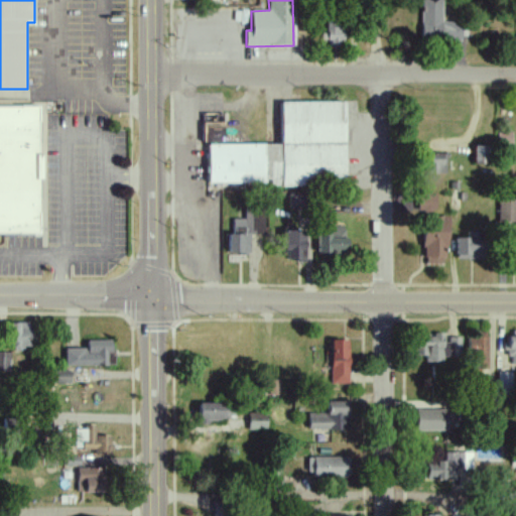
[(345,23),(325,22),(324,41),(344,42),(345,23)]
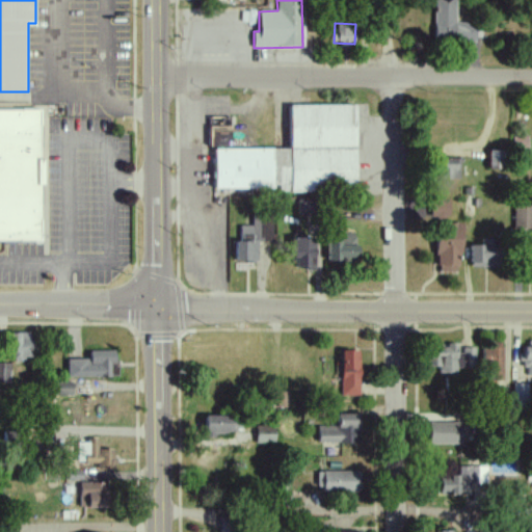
[(214,150),(214,190),(278,189),(278,191),(355,191),(355,106),(289,106),(290,150),(214,150)]
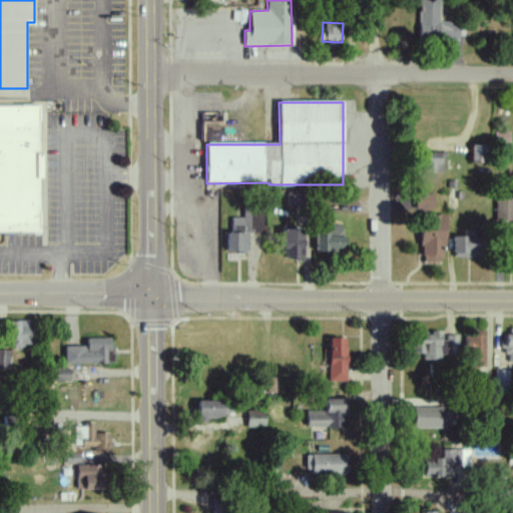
[(0,232),(39,232),(40,105),(0,105),(0,232)]
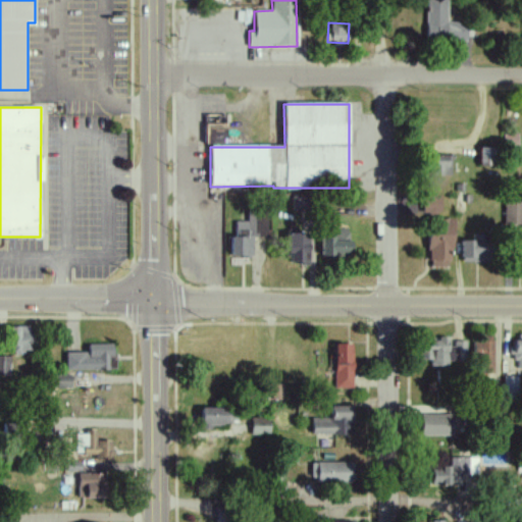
[(205,114),(205,145),(226,146),(226,114),(205,114)]
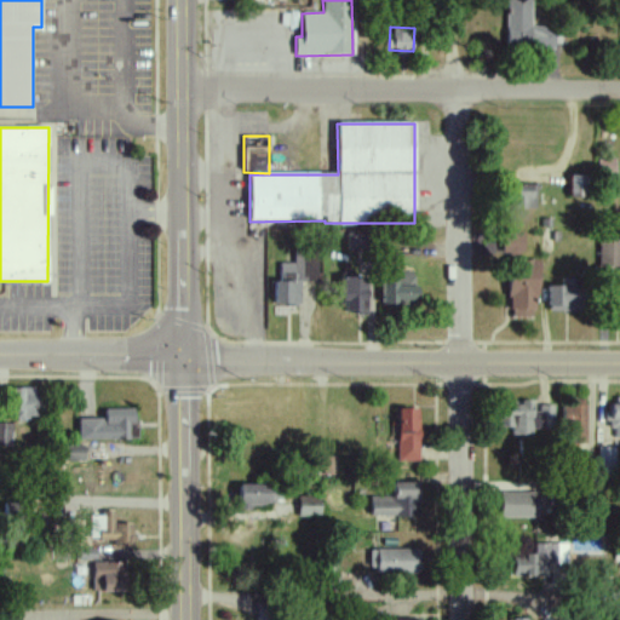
[(568,196),(587,197),(587,177),(569,176),(568,196)]
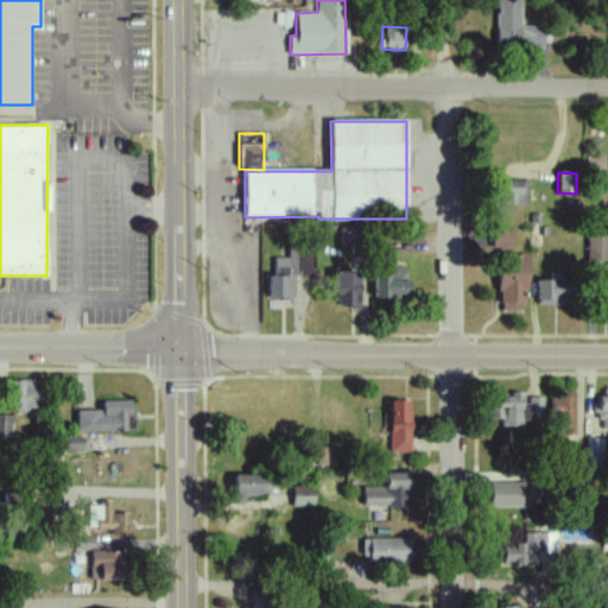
[(526,204),(525,182),(504,182),(504,206),(526,204)]
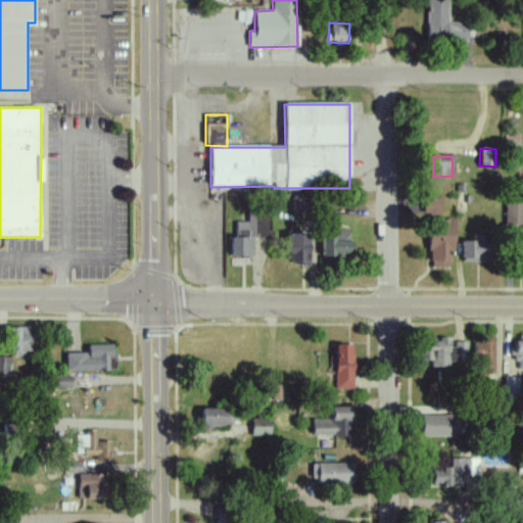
[(293,211),(307,211),(307,195),(293,196),(293,211)]
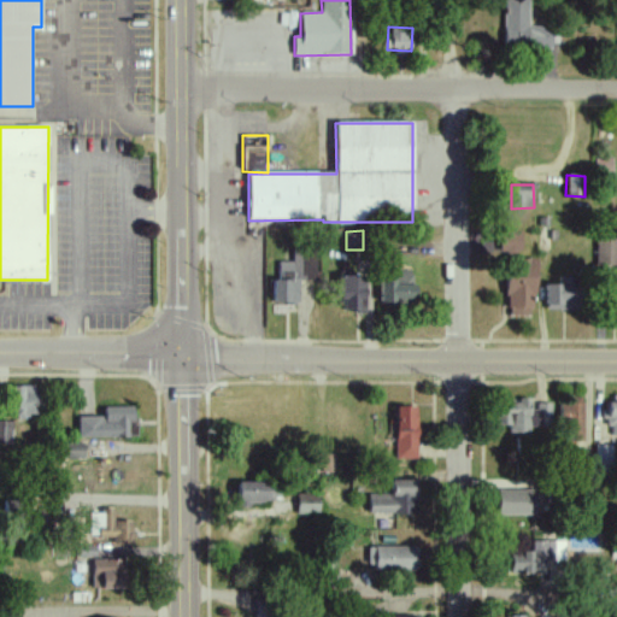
[(499,256),(519,257),(521,233),(499,231),(499,256)]
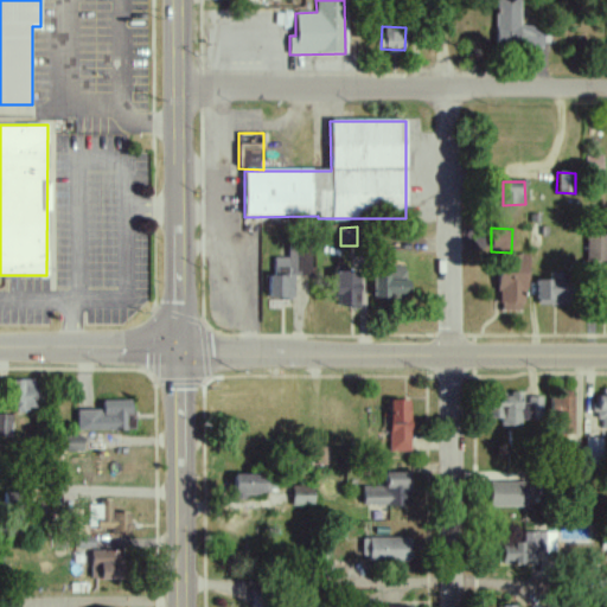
[(606,235),(587,235),(587,262),(606,261),(606,235)]
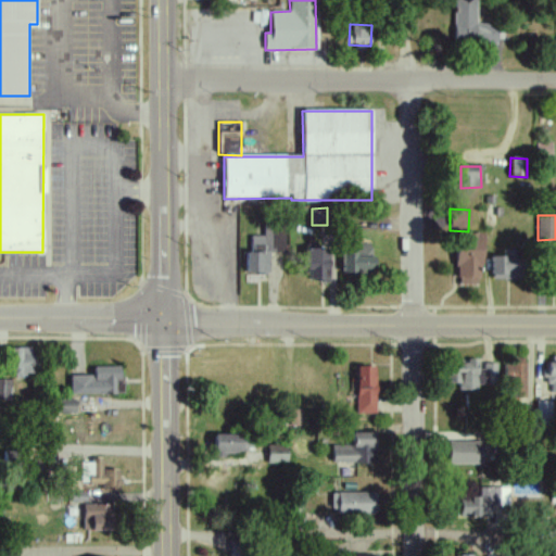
[(251,237),(251,253),(285,252),(283,229),(264,229),(264,236),(251,237)]
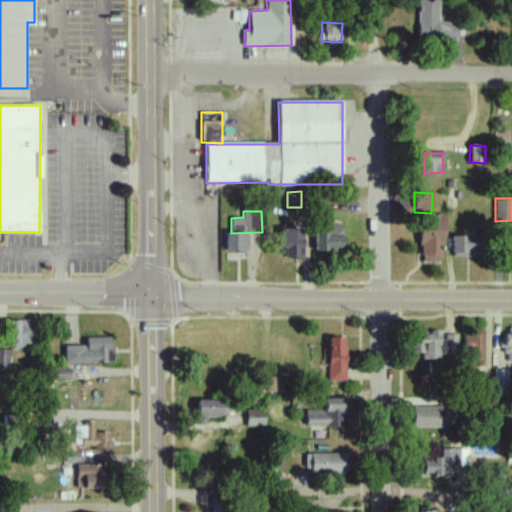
[(443,262),(444,215),(421,215),(420,262),(443,262)]
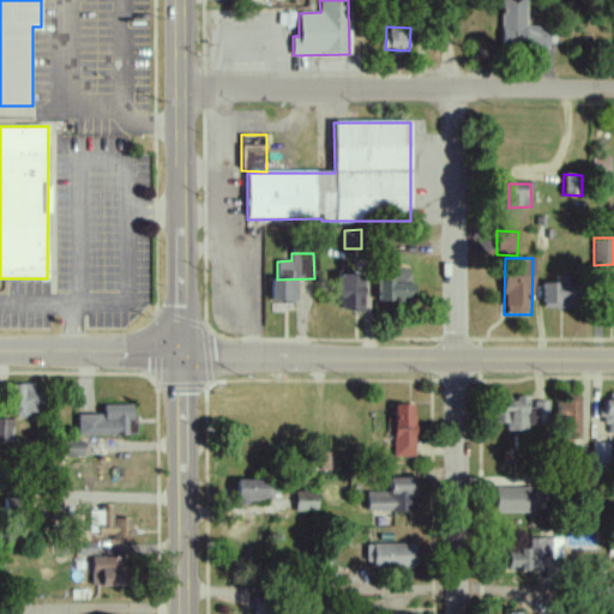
[(378,302),(410,302),(411,270),(379,269),(378,302)]
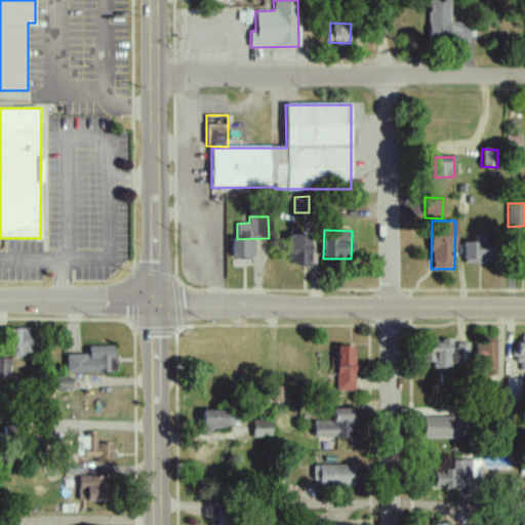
[(290,267),(311,267),(310,235),(290,236),(290,267)]
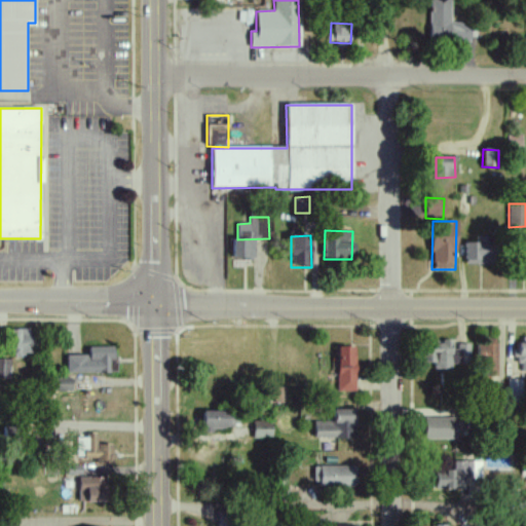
[(233,260),(255,260),(255,239),(233,239),(233,260)]
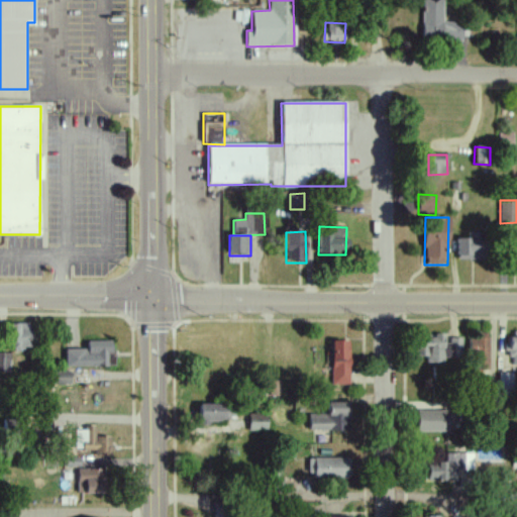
[(456,260),(487,261),(488,240),(457,239),(456,260)]
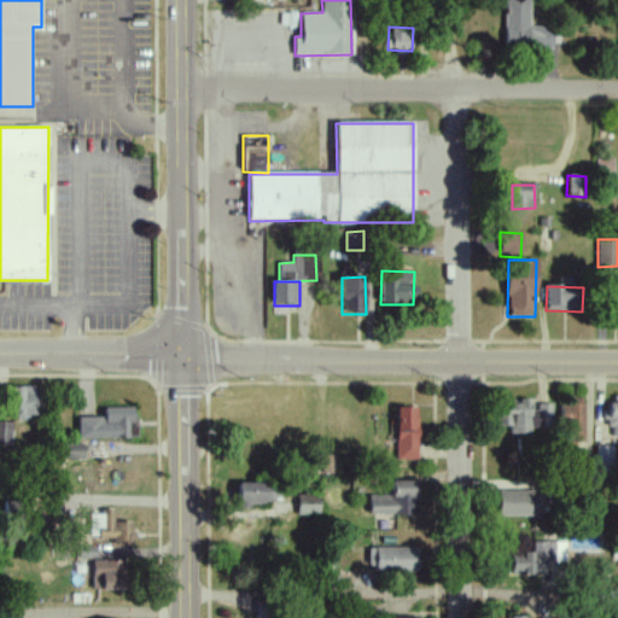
[(39,418),(40,388),(12,388),(11,417),(39,418)]
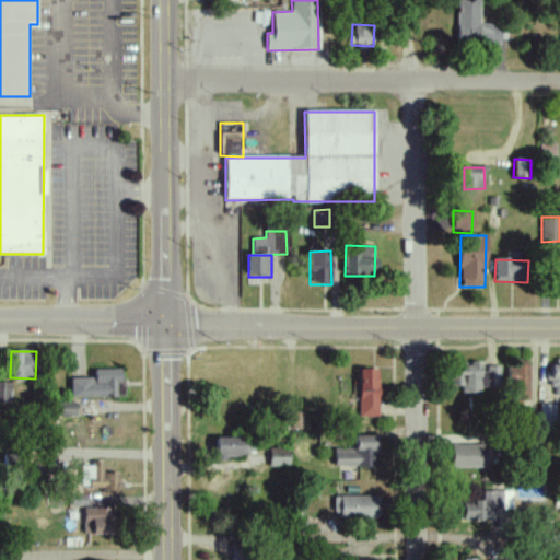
[(450,386),(462,386),(462,394),(480,394),(480,389),(501,389),(501,366),(483,366),(483,364),(450,364),(450,386)]
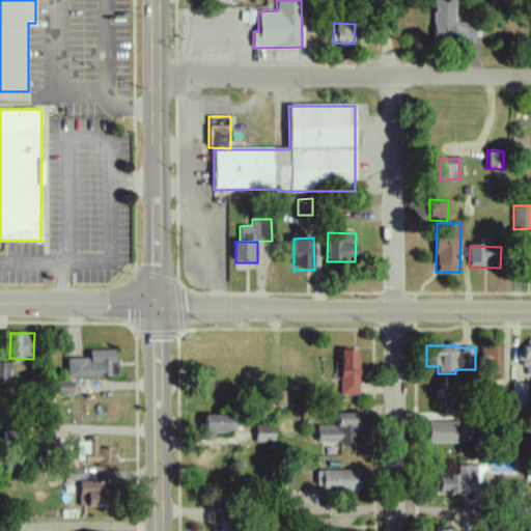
[(502,381),(502,347),(482,347),(482,381),(502,381)]
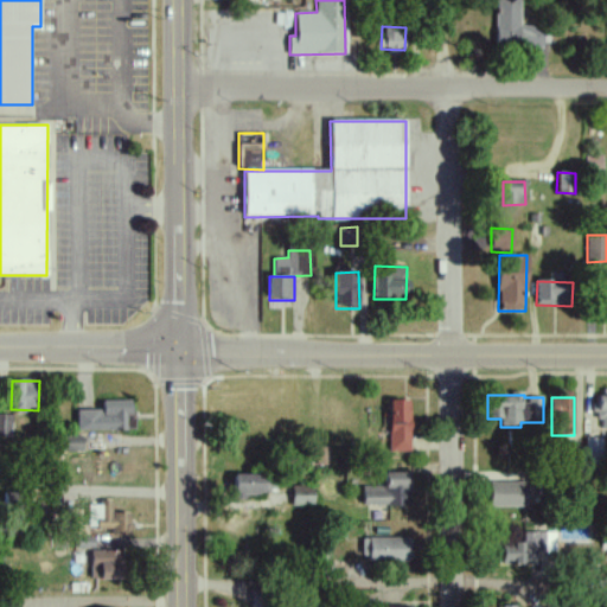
[(102,402),(102,410),(76,410),(77,432),(133,430),(132,401),(102,402)]
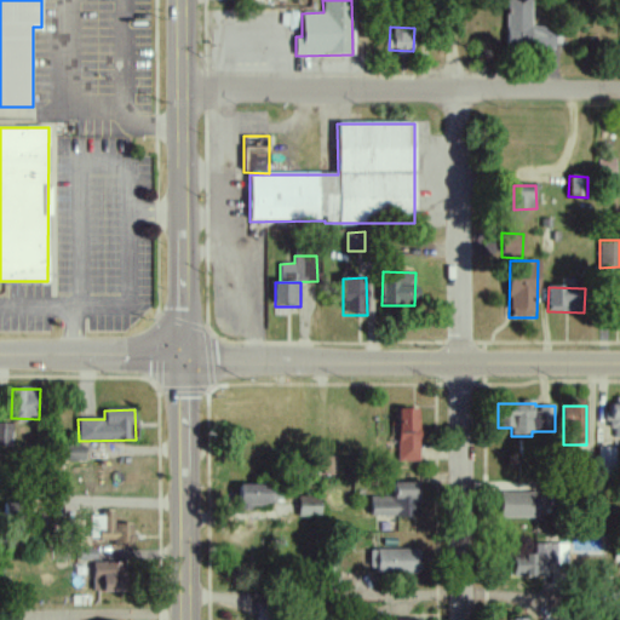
[(418,461),(419,411),(397,409),(397,461),(418,461)]
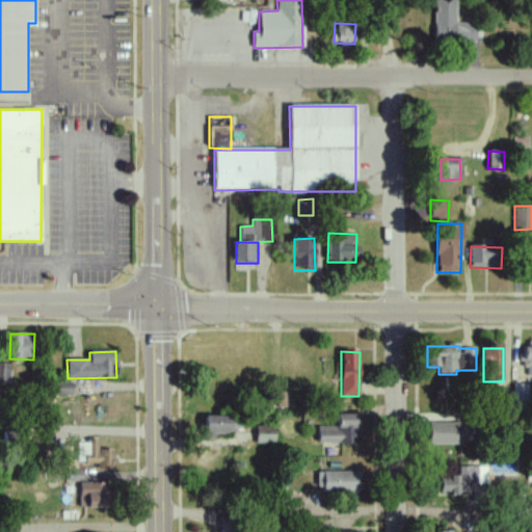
[(9,364),(0,364),(0,384),(9,386),(9,364)]
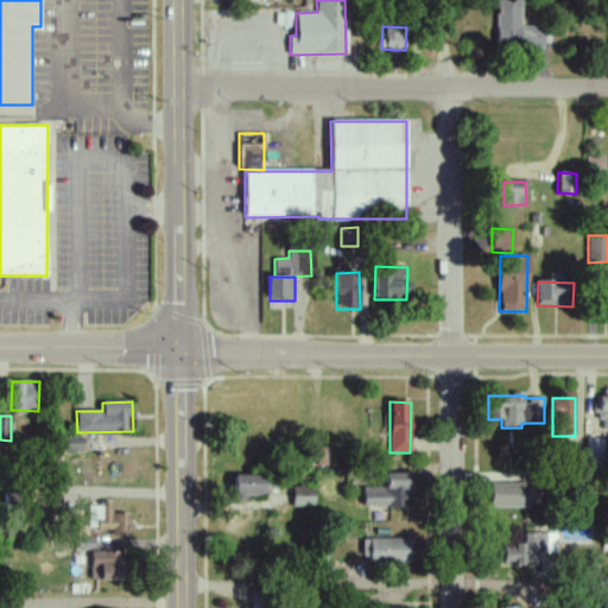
[(506,431),(504,449),(521,450),(524,432),(506,431)]
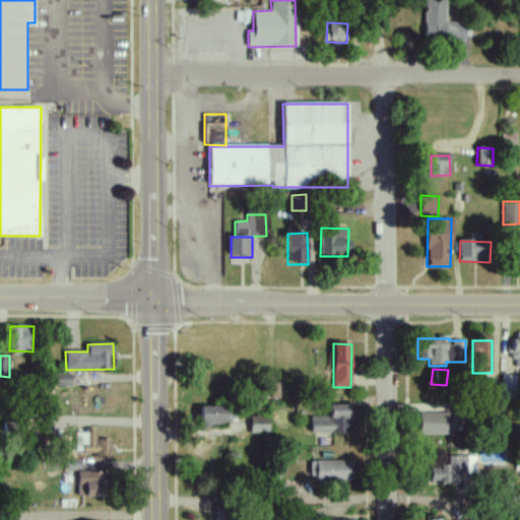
[(70,373),(54,374),(54,387),(71,386),(70,373)]
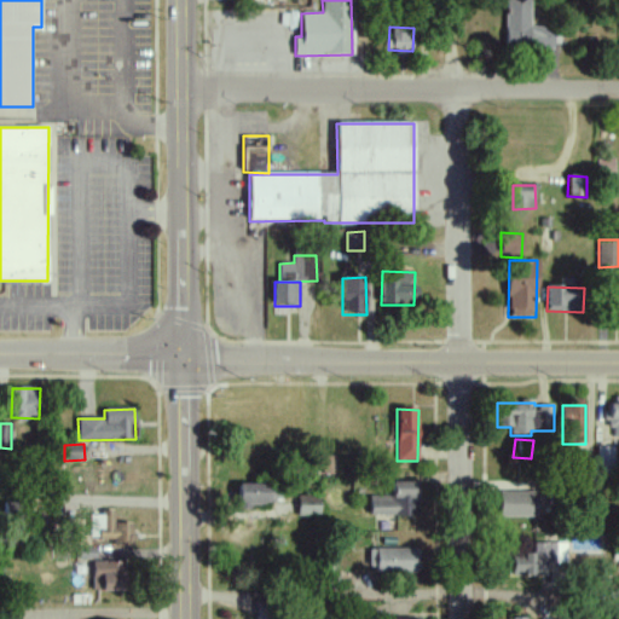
[(613,470),(614,447),(599,447),(597,470),(613,470)]
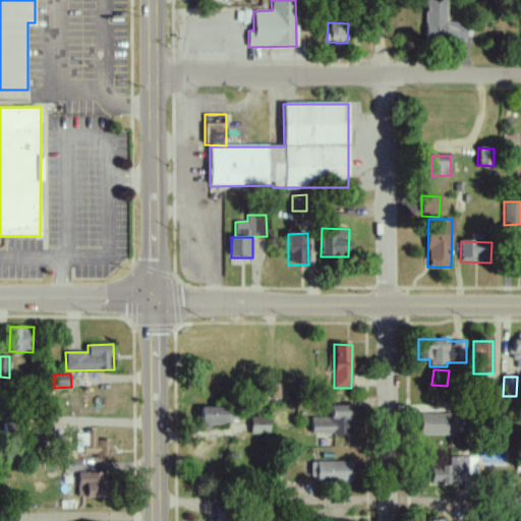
[(310,416),(310,432),(349,433),(350,404),(330,404),(330,416),(310,416)]
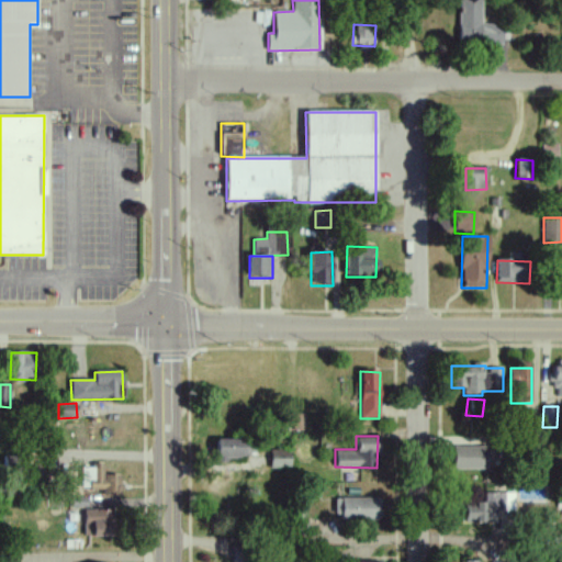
[(227,456),(255,456),(255,438),(216,438),(215,461),(226,461),(227,456)]
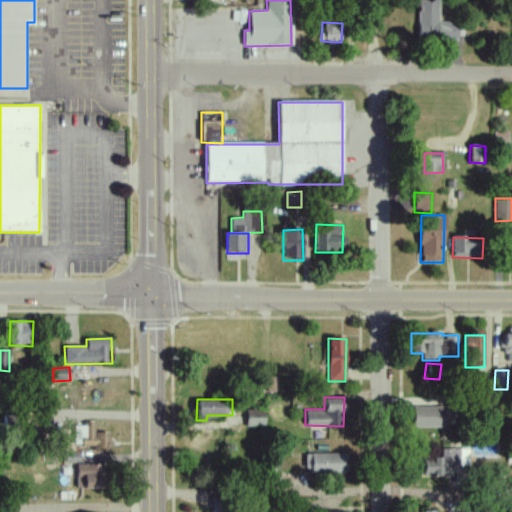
[(413,426),(445,426),(445,406),(413,406),(413,426)]
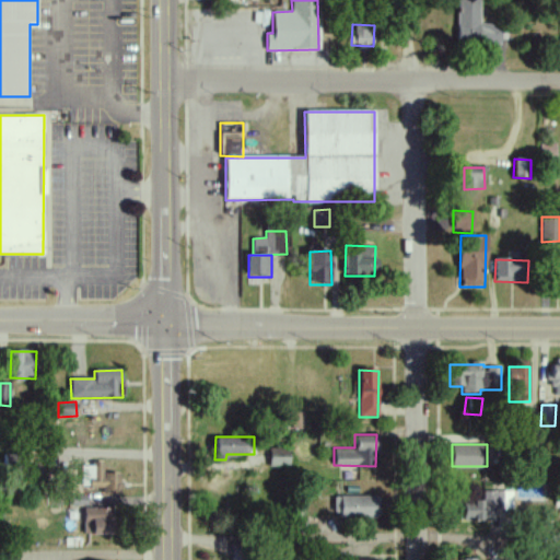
[(289,448),(269,447),(268,466),(289,467),(289,448)]
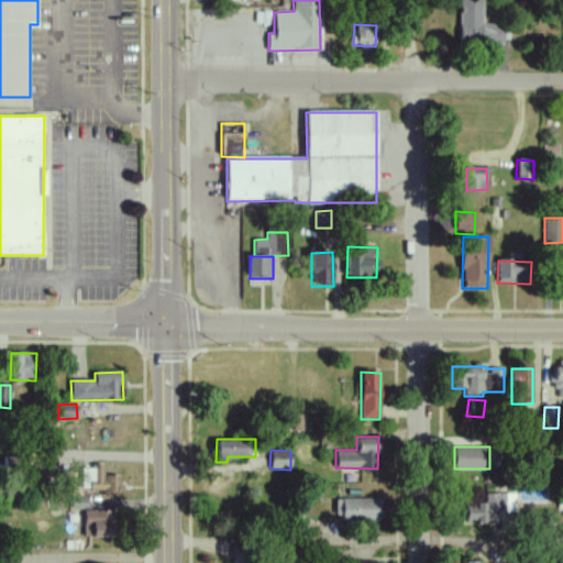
[(80,490),(120,492),(121,474),(103,474),(103,464),(92,463),(92,467),(81,467),(80,490)]
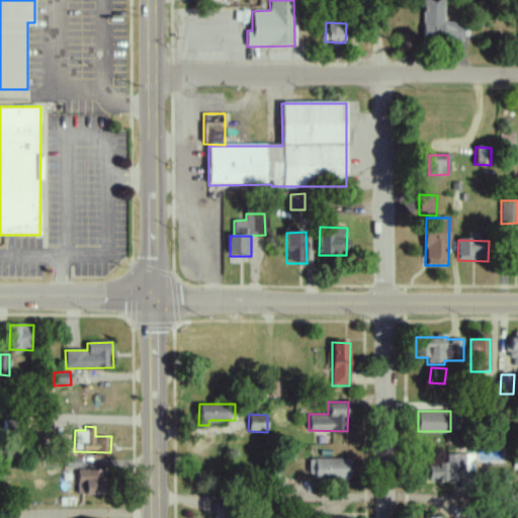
[(348,457),(309,458),(309,478),(349,477),(348,457)]
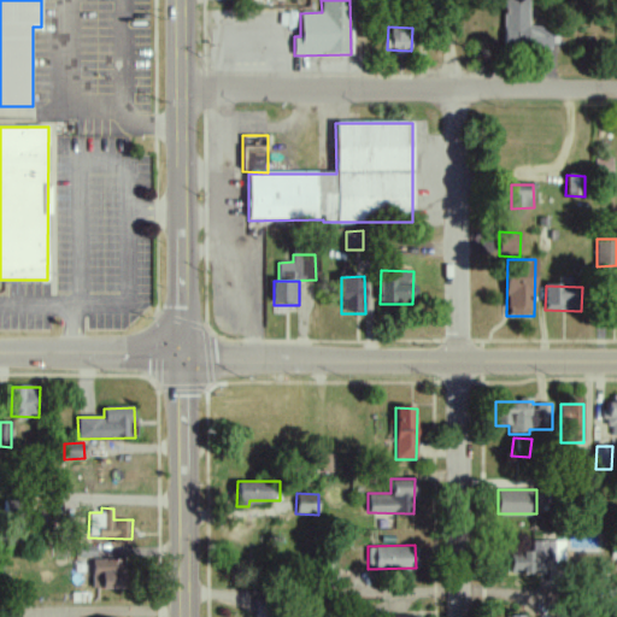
[(90,587),(124,588),(125,559),(92,558),(90,587)]
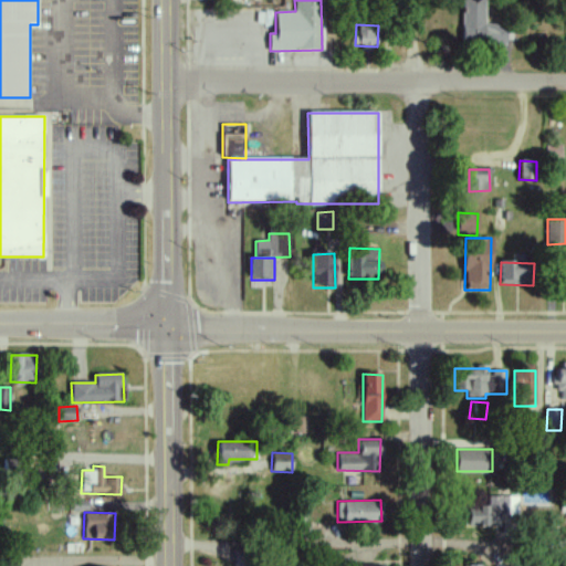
[(243,565),(244,548),(238,548),(238,553),(234,553),(234,565),(243,565)]
